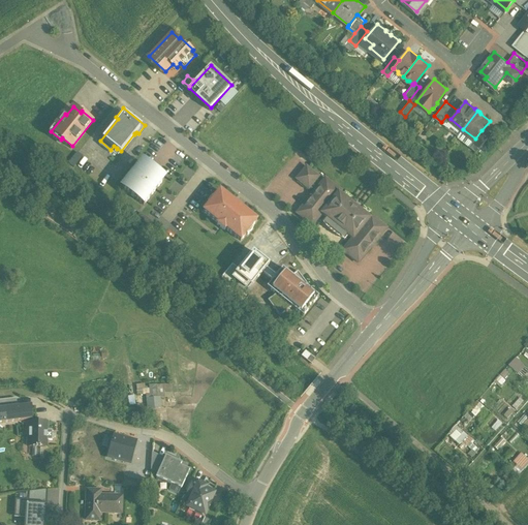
[(482,130),(475,139),(470,145),(477,151),(489,136),(482,130)]
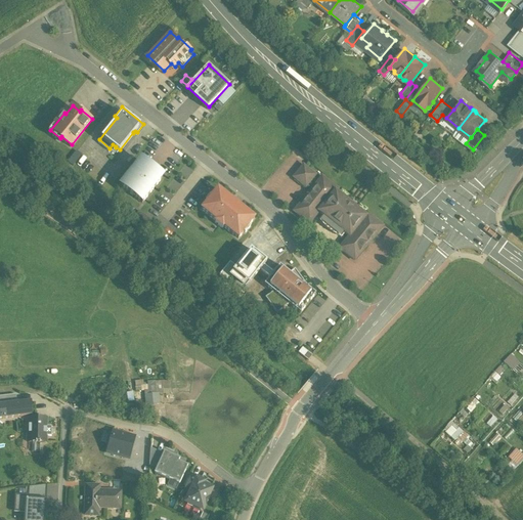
[(163,175),(141,158),(122,182),(143,200),(163,175)]
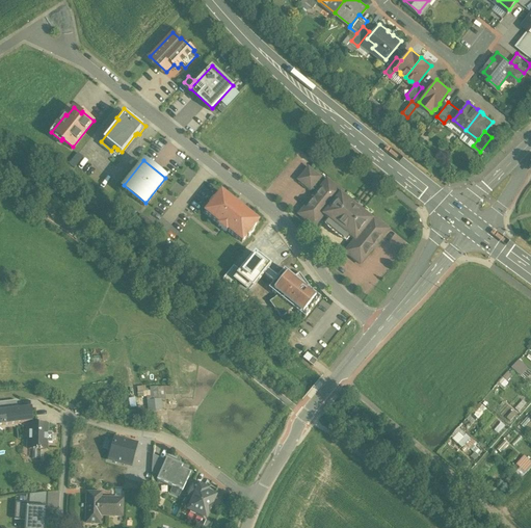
[(321,175),(309,165),(299,177),(311,187),(321,175)]
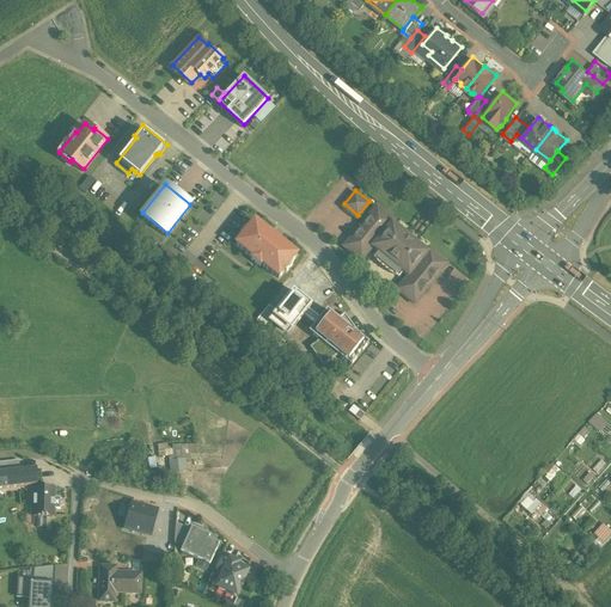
[(428,249),(414,238),(415,235),(409,230),(407,232),(393,220),(396,218),(377,203),(347,240),(352,244),(349,247),(362,258),(374,244),(409,273),(397,287),(416,301),(448,261),(431,246),(428,249)]
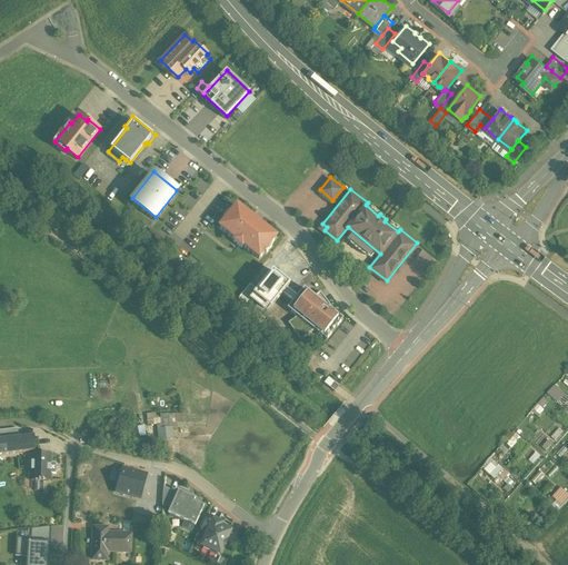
[(253,216),(237,202),(231,210),(230,209),(225,216),(226,217),(219,225),(236,237),(235,239),(242,245),(243,244),(259,257),(266,249),(267,250),(272,244),(271,243),(277,235),(260,221),(261,220),(255,215),(253,216)]
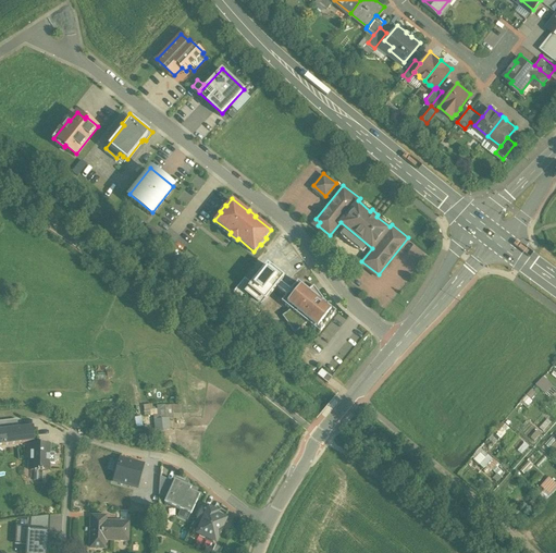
[(264,306),(286,272),(264,257),(250,279),(244,275),(236,287),(264,306)]
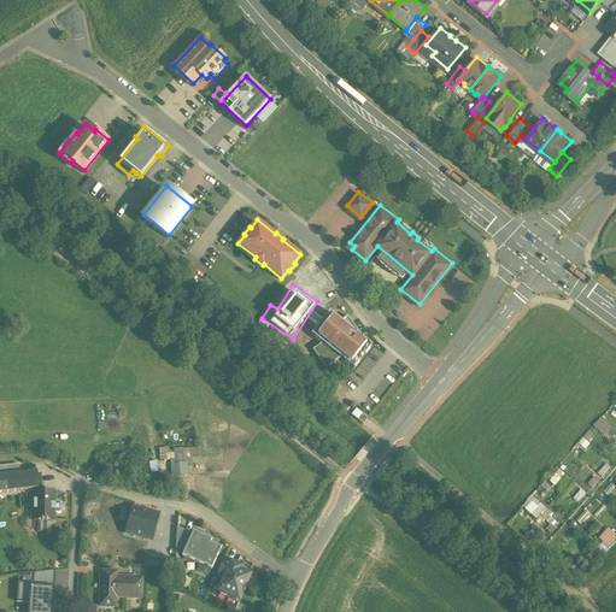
[(348,313),(342,318),(330,309),(323,318),(323,319),(321,323),(320,322),(312,331),(323,340),(314,347),(327,365),(341,355),(355,365),(363,355),(362,355),(364,352),(365,353),(373,342),(362,334),(363,333),(348,313)]
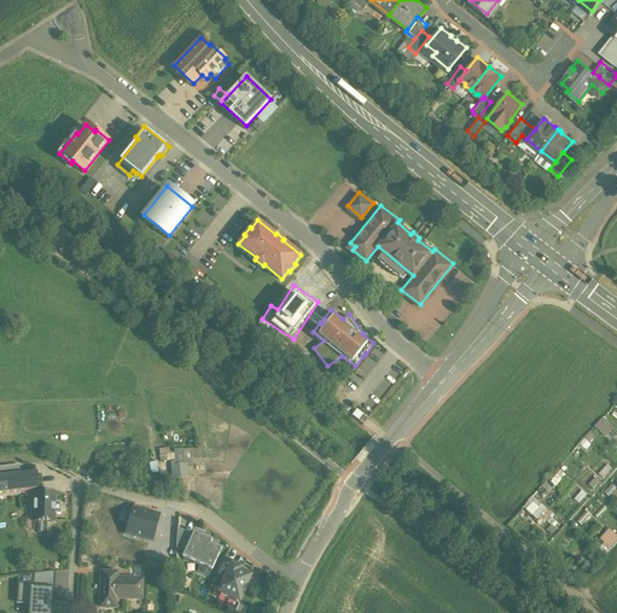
[(358,406),(353,413),(359,416),(364,410),(358,406)]
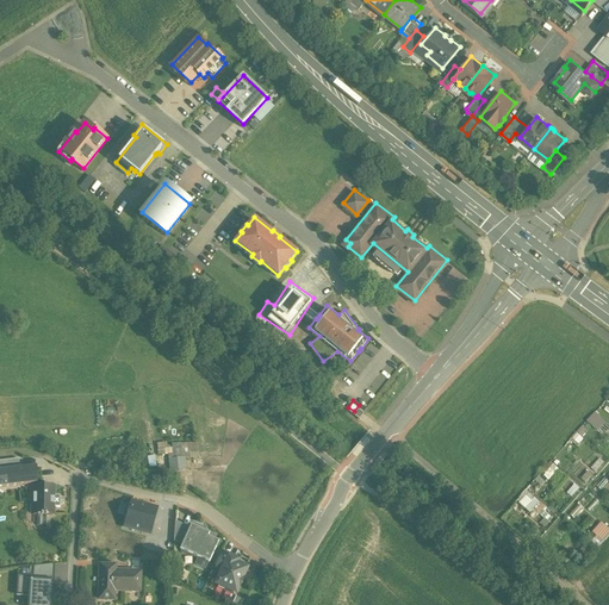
[(597,407),(589,417),(600,426),(608,417),(597,407)]
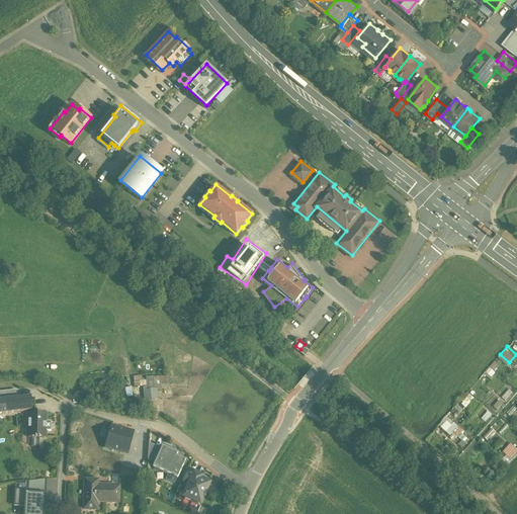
[(144,387),(145,400),(158,398),(157,386),(144,387)]
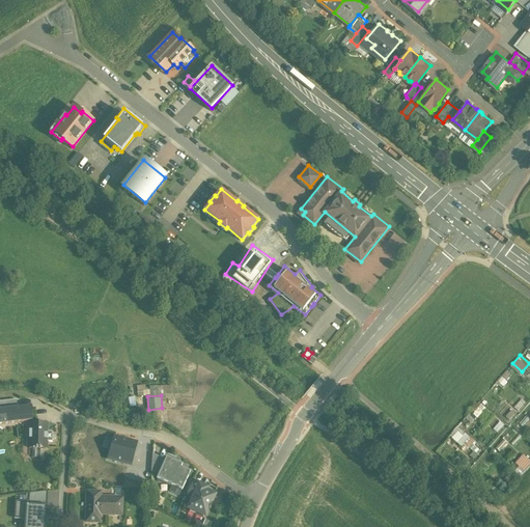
[(33,404),(0,405),(0,419),(33,418),(33,404)]
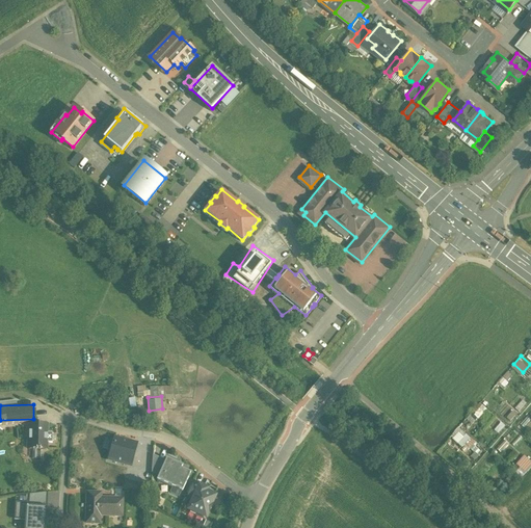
[(49,422),(29,422),(29,446),(33,446),(45,446),(48,446),(48,440),(53,440),(53,429),(48,429),(49,422)]
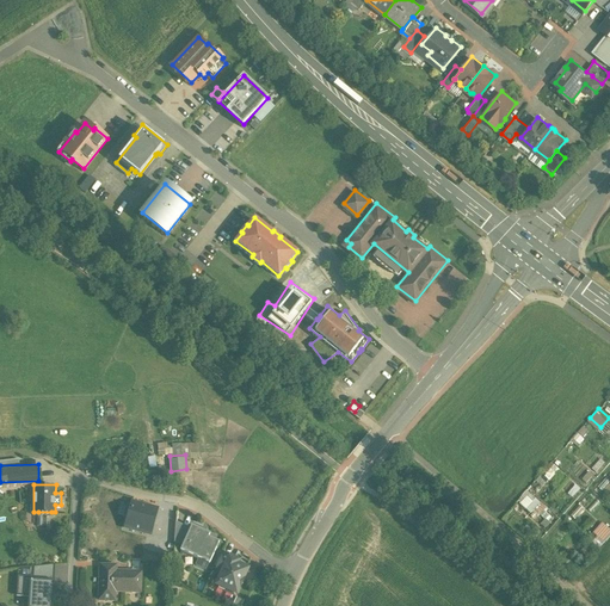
[(529,509),(541,504),(533,487),(521,494),(529,509)]
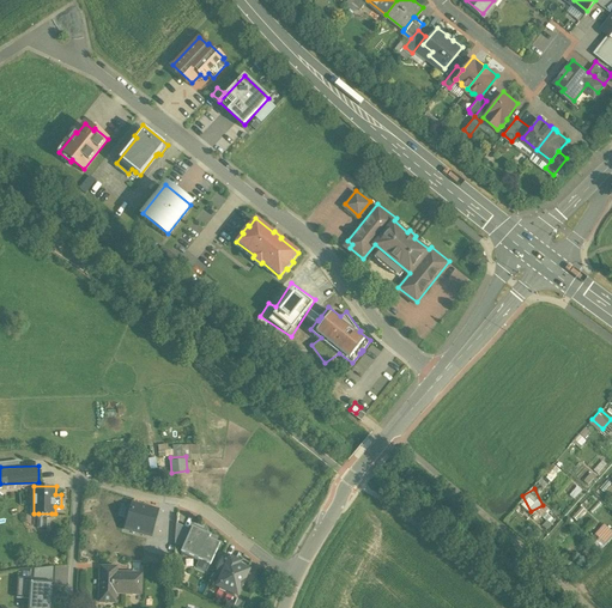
[(157,508),(134,502),(127,524),(151,530),(157,508)]
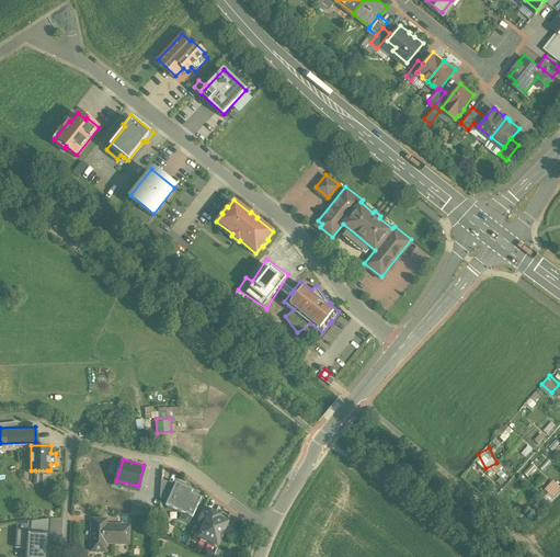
[(47,470),(35,470),(35,481),(46,481),(47,470)]
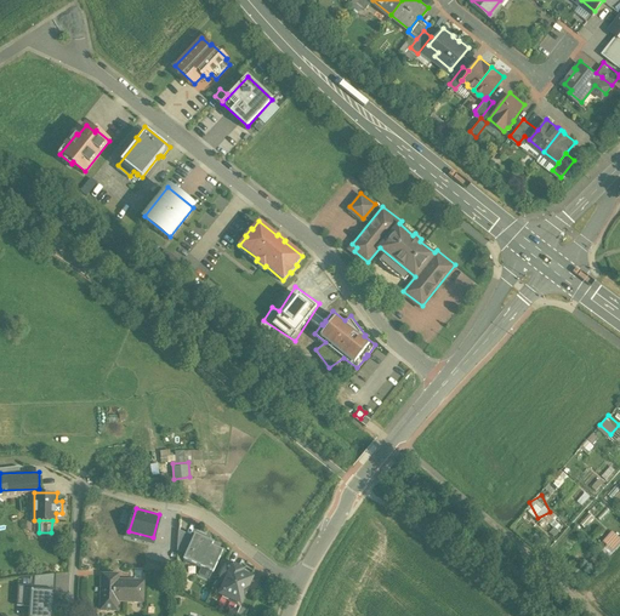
[(604,548),(610,553),(619,543),(619,531),(615,528),(604,537),(609,543),(604,548)]
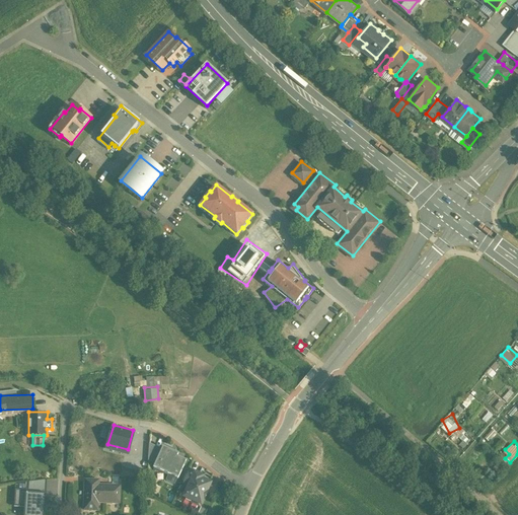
[(178,451),(163,444),(155,461),(156,461),(154,465),(177,476),(187,456),(177,453),(178,451)]
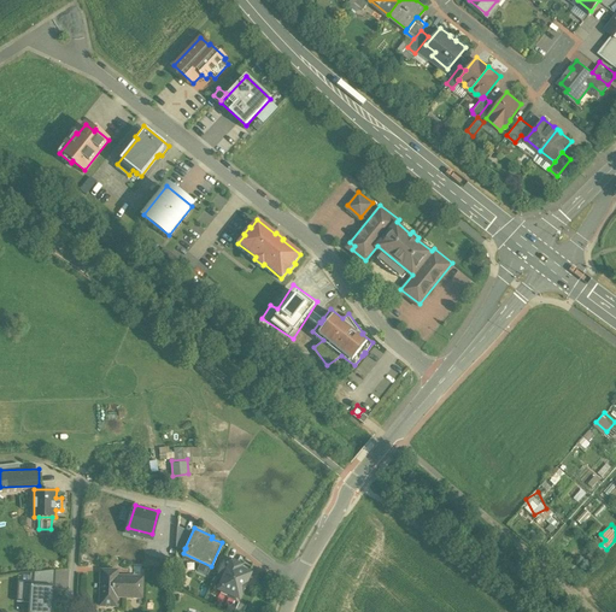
[(153,548),(142,548),(142,558),(152,558),(153,548)]
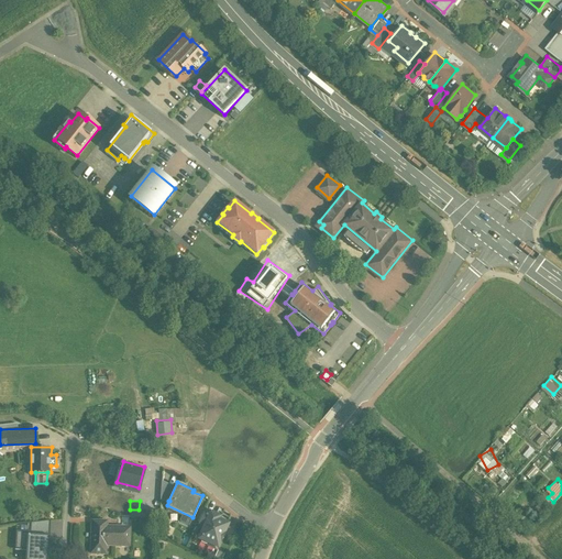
[(207,507),(198,525),(205,528),(212,512),(213,511),(207,507)]
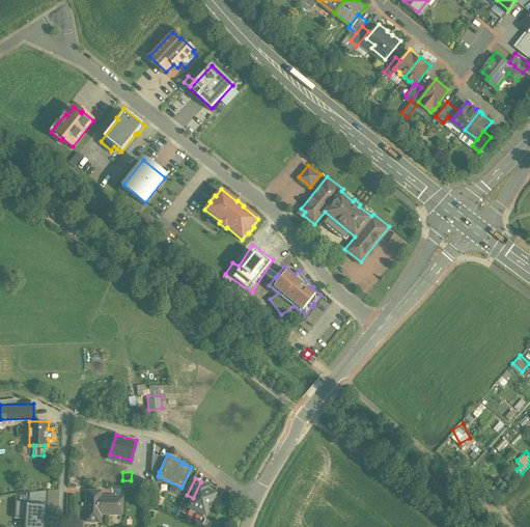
[(122,483),(114,482),(113,495),(122,495),(122,483)]
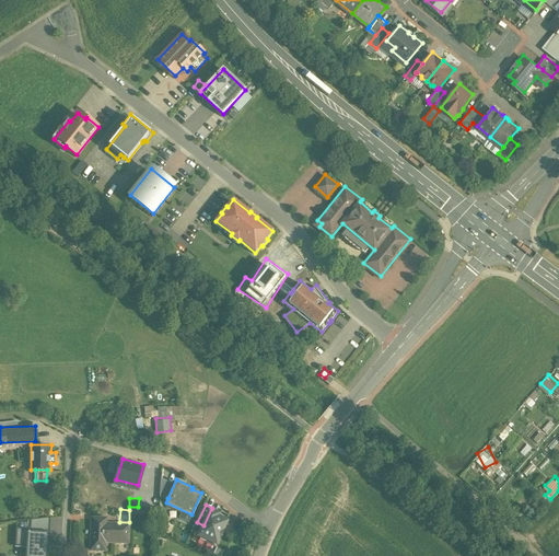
[(219,512),(211,509),(204,525),(199,533),(208,537),(207,540),(216,543),(216,541),(217,542),(226,520),(217,514),(219,512)]
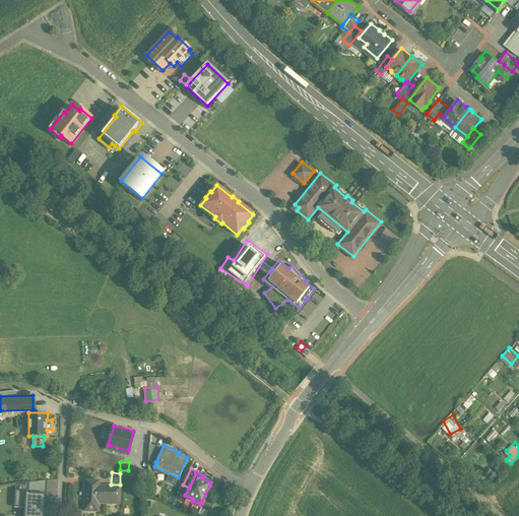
[(100,479),(86,478),(85,508),(99,509),(99,501),(120,502),(121,485),(120,485),(111,485),(100,484),(100,479)]
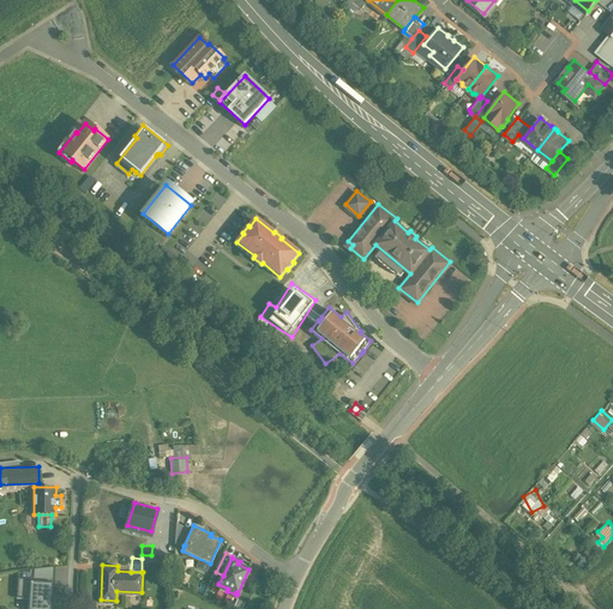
[(53,580),(30,579),(28,608),(53,608),(54,592),(52,592),(53,580)]
